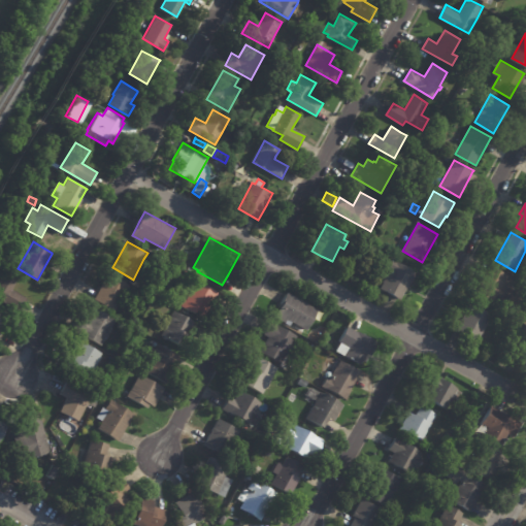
[(181,255),(187,259),(183,266),(176,263),(181,255)]
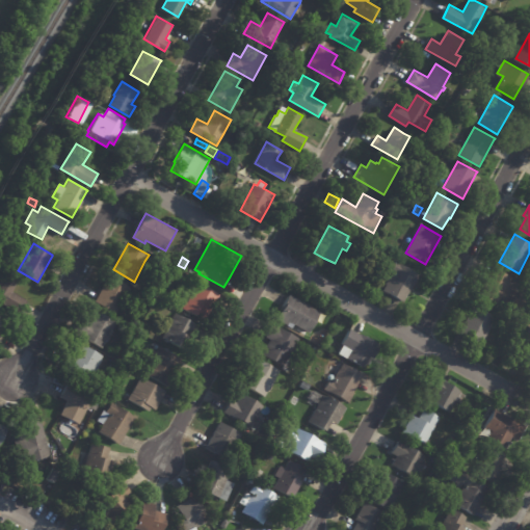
[(413,286),(403,302),(382,290),(387,284),(386,284),(392,271),(391,270),(396,261),(420,274),(414,285),(413,285),(413,286)]
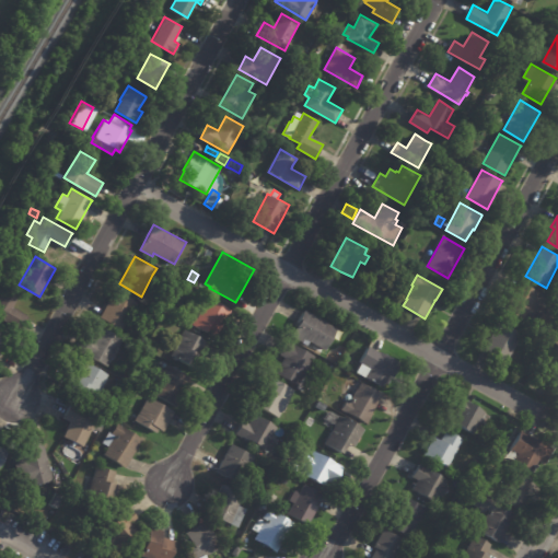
[(544,302),(535,316),(529,313),(523,323),(507,313),(508,310),(506,309),(522,281),(542,292),(538,298),(544,301),(544,302)]
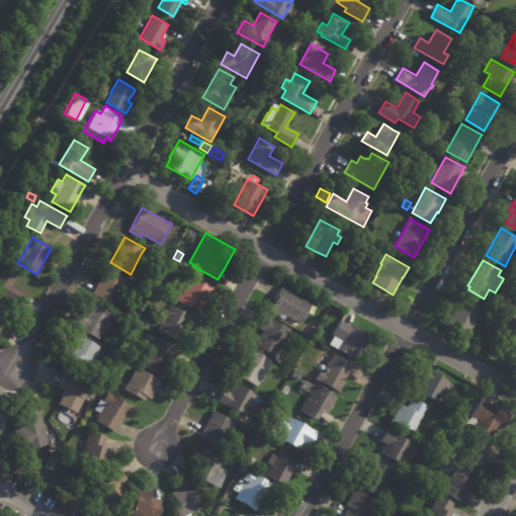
[(159,261),(166,264),(162,271),(155,267),(157,262),(158,262),(159,261)]
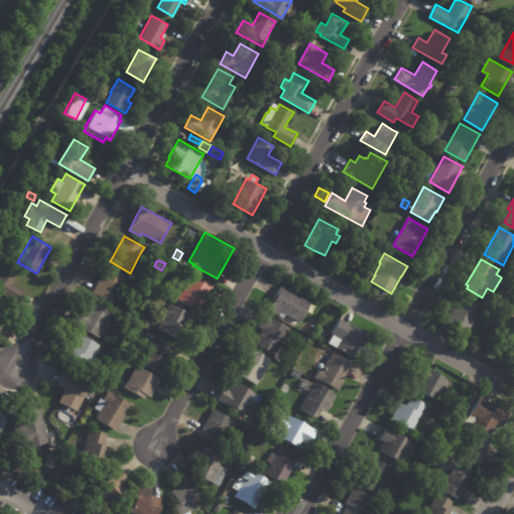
[(12,281),(11,282),(25,290),(18,303),(0,292),(0,270),(4,263),(18,270),(12,281)]
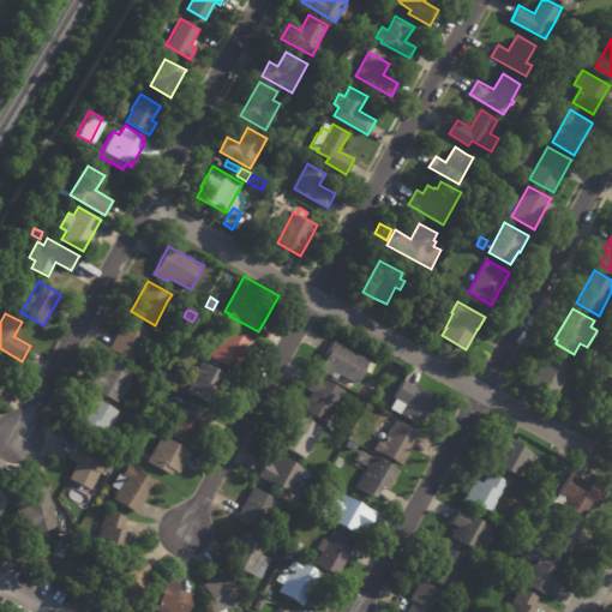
[(135,361),(111,348),(126,318),(151,331),(135,361)]
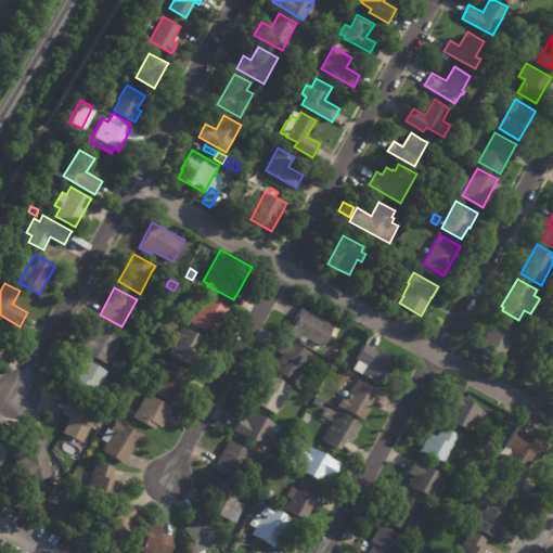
[(192,295),(197,298),(191,309),(185,306),(192,295)]
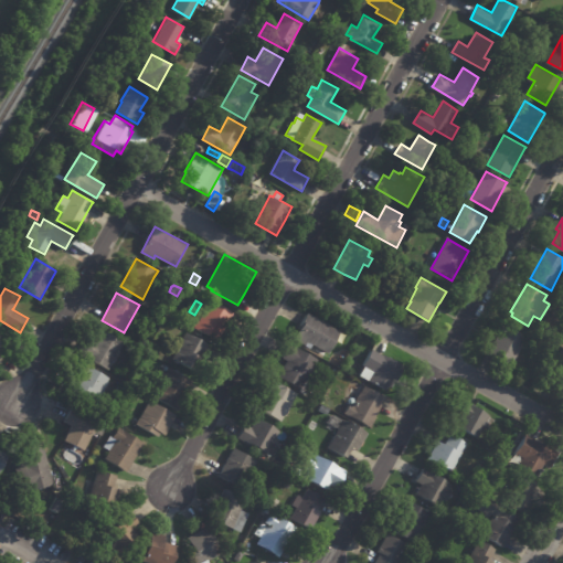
[(233,312),(218,340),(194,327),(198,320),(200,321),(203,315),(202,314),(206,306),(208,306),(211,300),(233,312)]
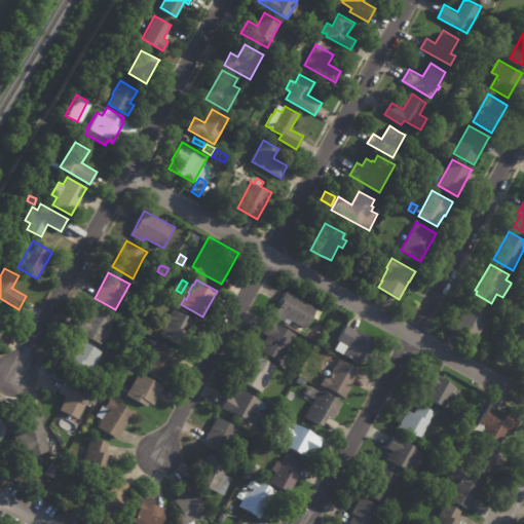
[(508,299),(513,289),(523,294),(518,304),(508,299)]
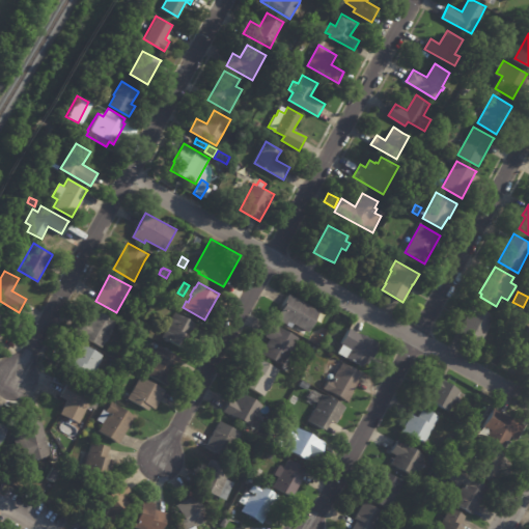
[(277,317),(286,303),(284,302),(289,294),(321,312),(309,332),(295,324),(293,327),(277,317)]
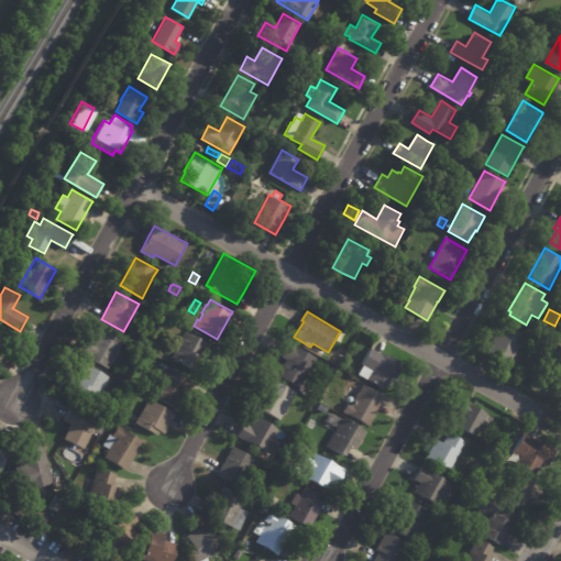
[(551,337),(551,338),(534,330),(537,322),(554,331),(551,337)]
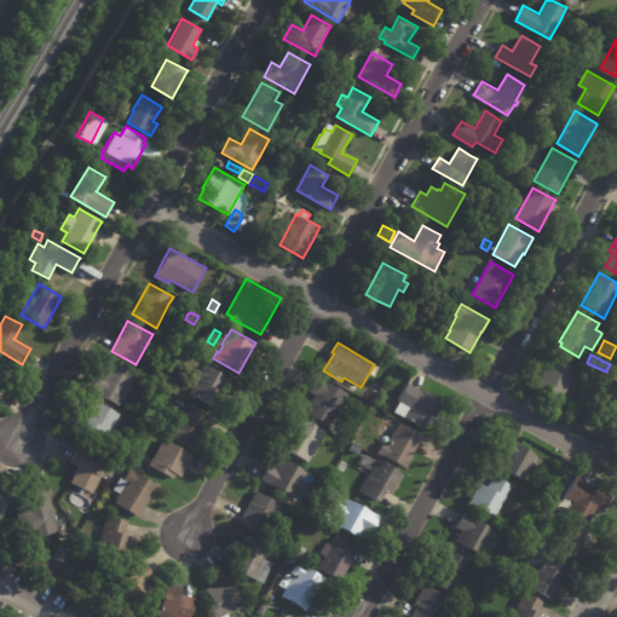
[(578,370),(561,402),(535,387),(546,368),(546,367),(552,356),(578,370)]
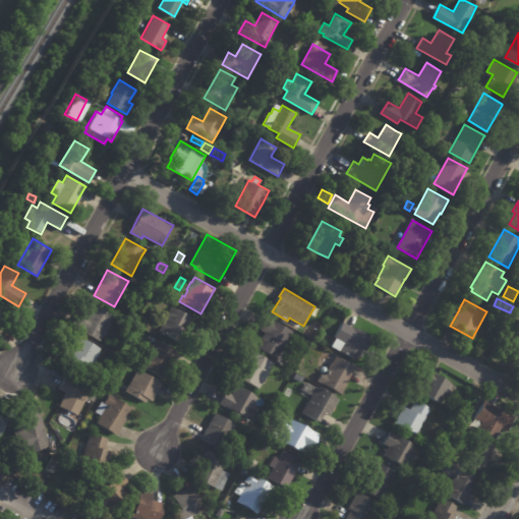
[(108,329),(101,341),(76,327),(85,312),(88,313),(94,302),(115,315),(108,329)]
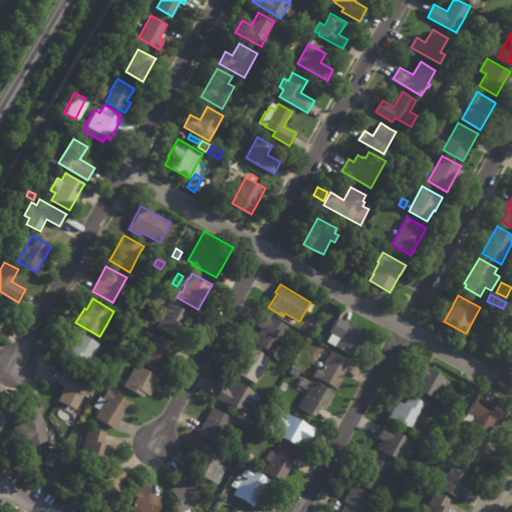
[(190,313),(184,325),(189,328),(183,339),(158,326),(170,302),(190,313)]
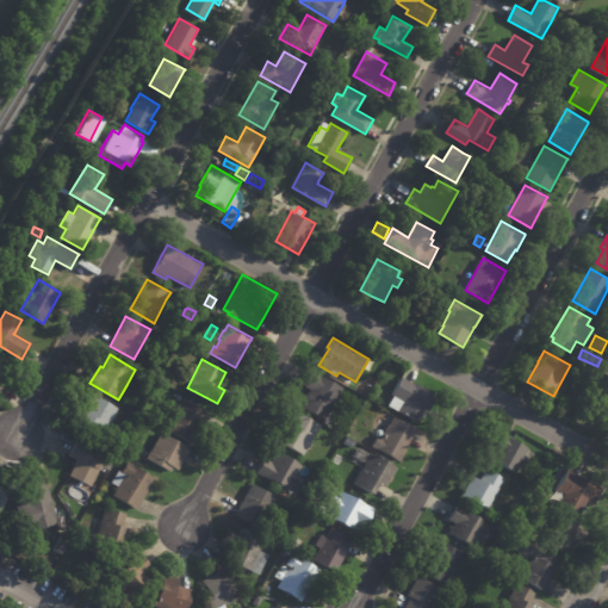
[(306,384),(314,371),(342,388),(323,419),(302,405),(311,390),(305,386),(306,384)]
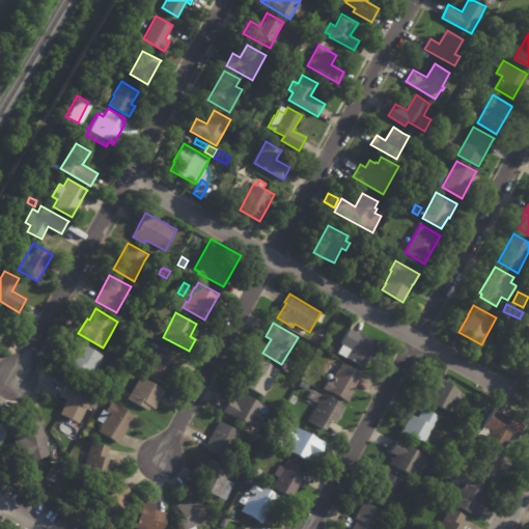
[(351,329),(360,334),(360,333),(382,345),(372,360),(371,359),(368,365),(365,363),(363,366),(338,352),(343,344),(341,343),(350,328),(351,329)]
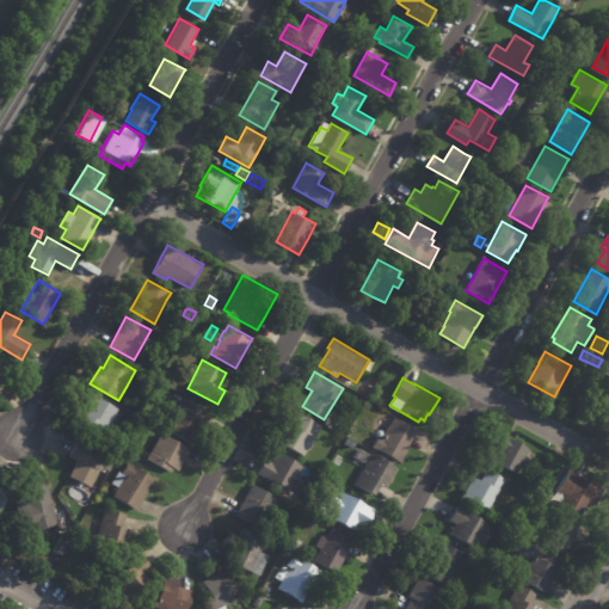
[(120,408),(102,441),(71,423),(78,408),(85,412),(94,395),(120,408)]
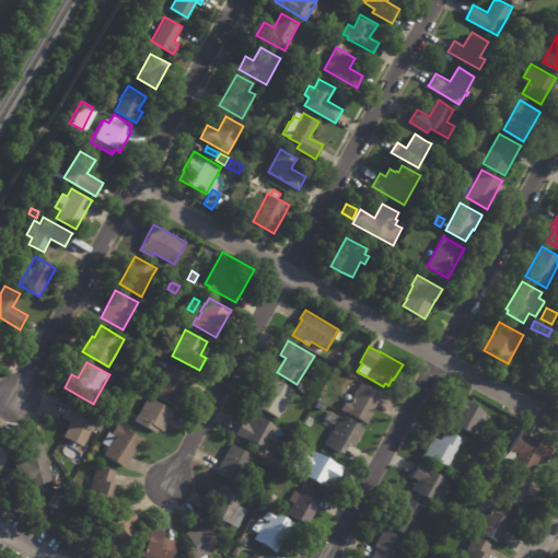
[(192,378),(183,394),(184,395),(177,407),(153,393),(160,380),(155,376),(161,367),(166,370),(169,364),(192,378)]
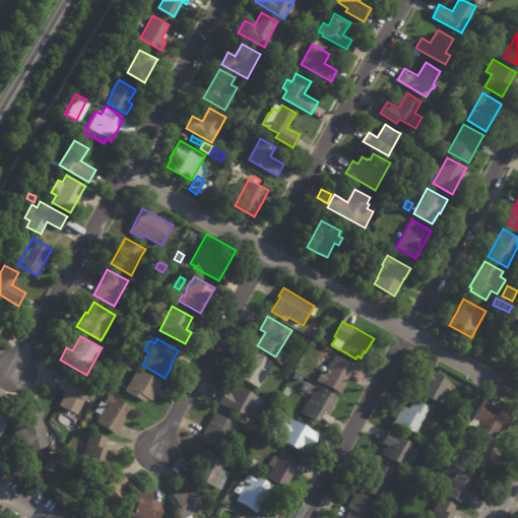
[(273,362),(260,388),(235,374),(242,360),(246,362),(252,350),(273,362)]
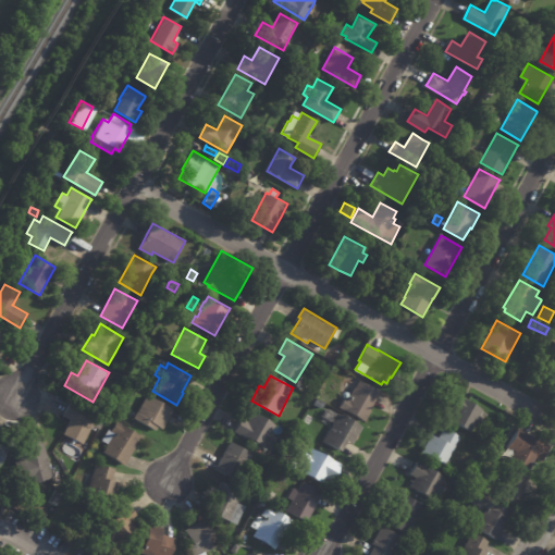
[(381,393),(365,421),(340,407),(345,396),(349,398),(359,381),(381,393)]
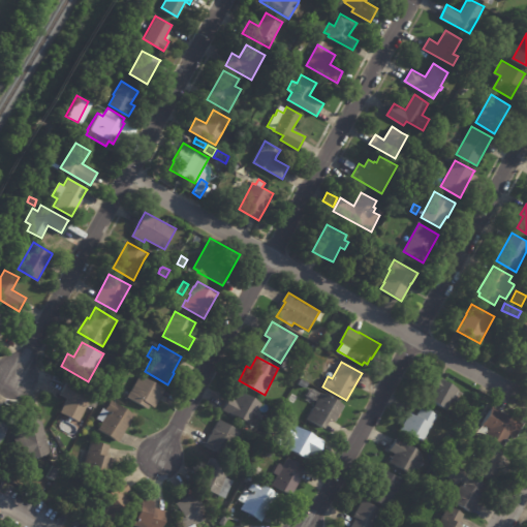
[(435,374),(441,378),(440,379),(465,392),(462,398),(461,397),(456,405),(453,403),(448,410),(427,399),(432,390),(425,385),(432,373),(435,374)]
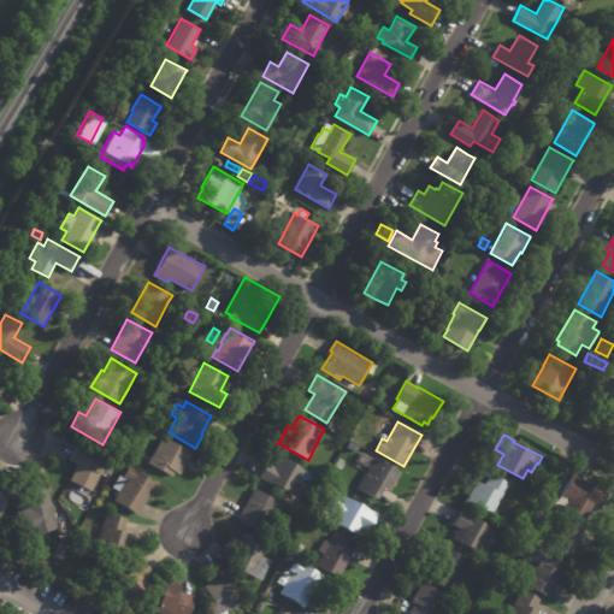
[(192,453),(193,453),(181,474),(176,472),(173,477),(149,464),(164,437),(192,453)]
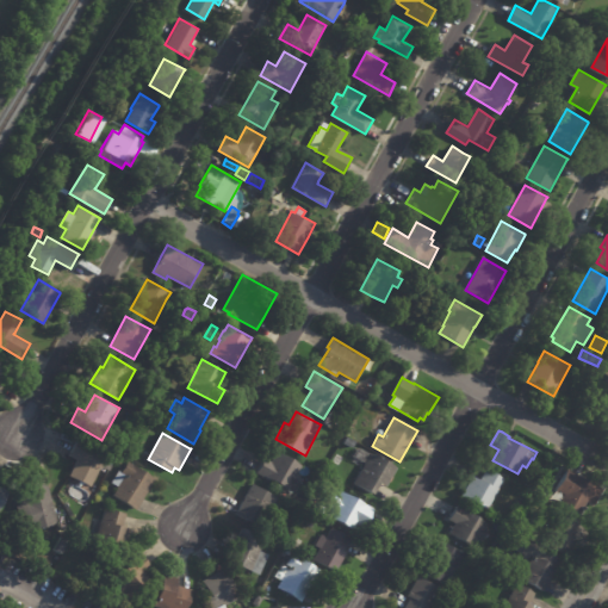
[(358,440),(354,447),(345,442),(348,435),(358,440)]
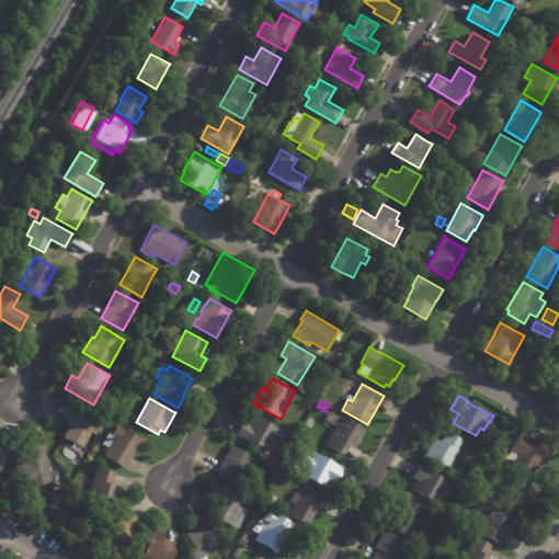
[(95,429),(93,432),(92,431),(84,446),(65,437),(71,423),(64,420),(71,403),(100,417),(97,424),(102,428),(101,431),(95,429)]
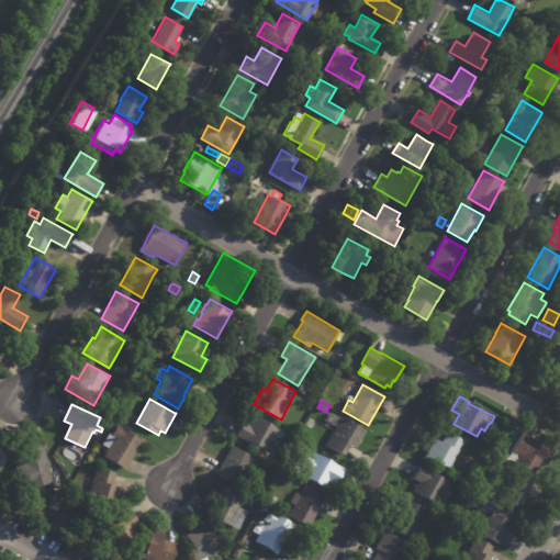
[(342,417),(366,430),(357,448),(350,444),(345,455),(327,446),(336,427),(326,422),(331,413),(342,418),(342,417)]
